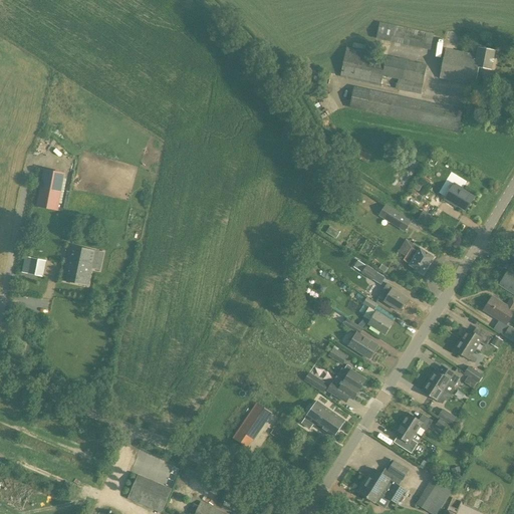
[(379,22),(376,39),(431,50),(434,33),(379,22)]
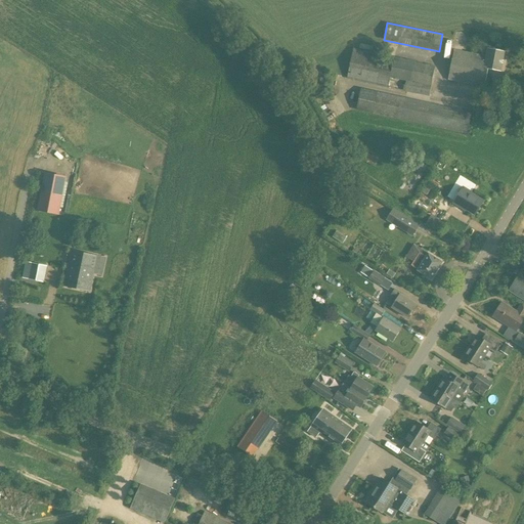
[(435,66),(353,48),(346,79),(429,97),(435,66)]
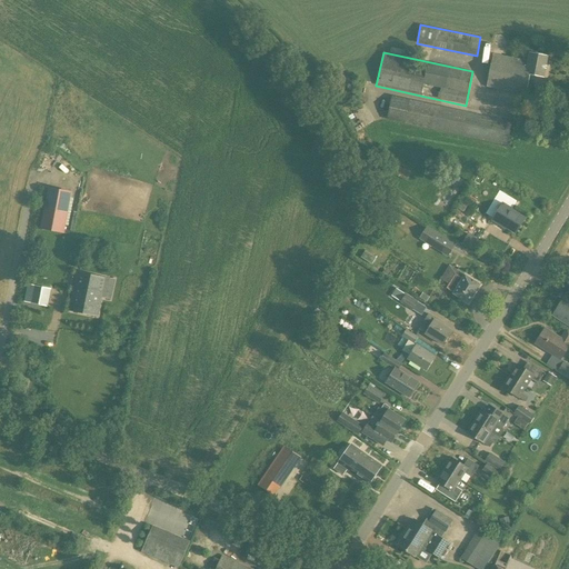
[(492,53),(487,87),(526,95),(530,75),(542,78),(547,57),(530,53),(528,61),(492,53)]
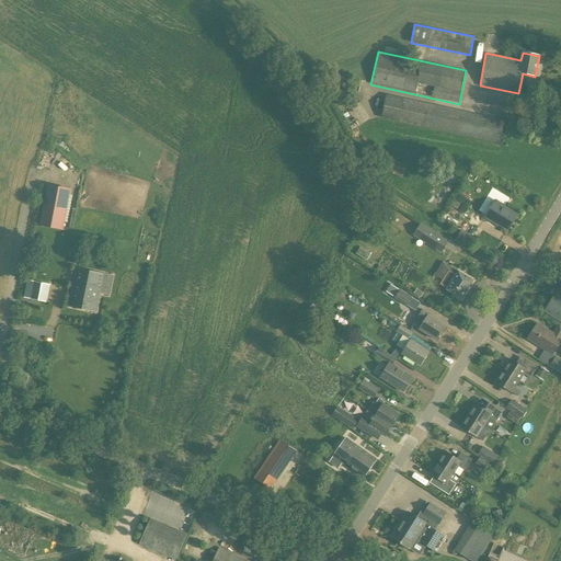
[(381,118),(501,145),(505,121),(388,95),(381,118)]
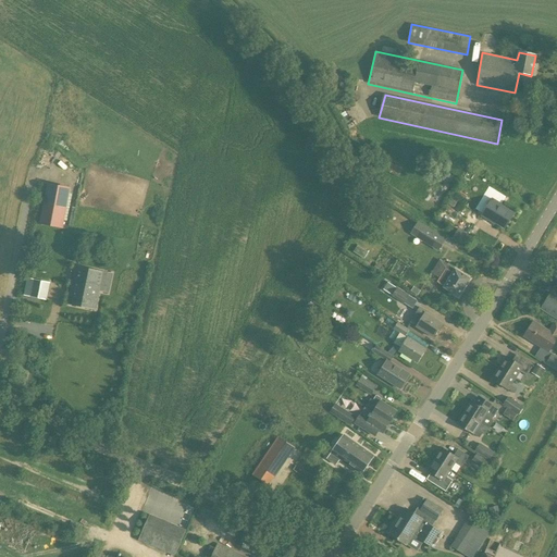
[(378,168),(399,177),(403,169),(381,159),(378,168)]
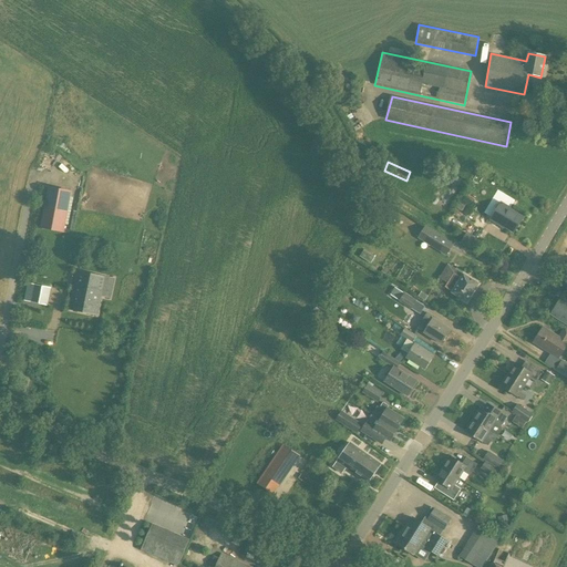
[(69,192),(48,187),(40,227),(62,230),(69,192)]
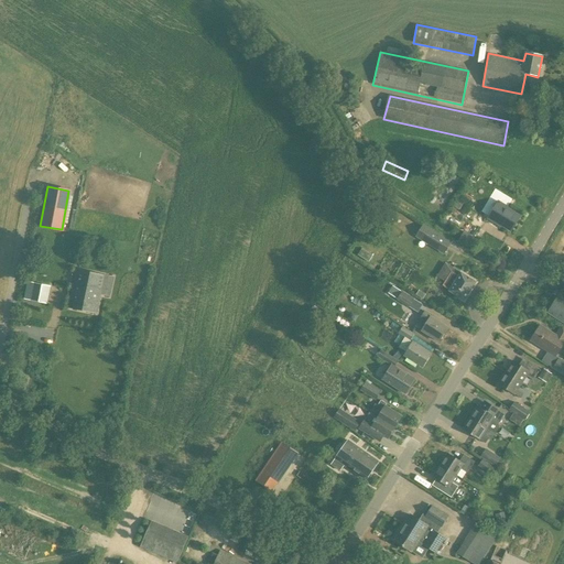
[(498,203),(489,218),(512,231),(521,217),(498,203)]
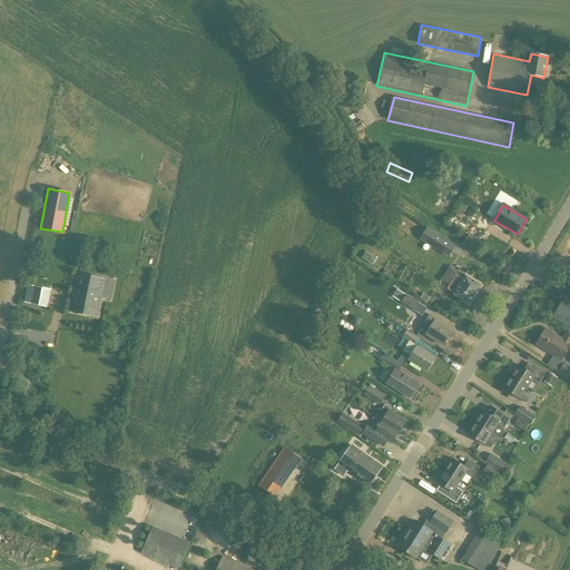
[(439,248),(450,255),(455,245),(435,233),(430,242),(440,247),(439,248)]
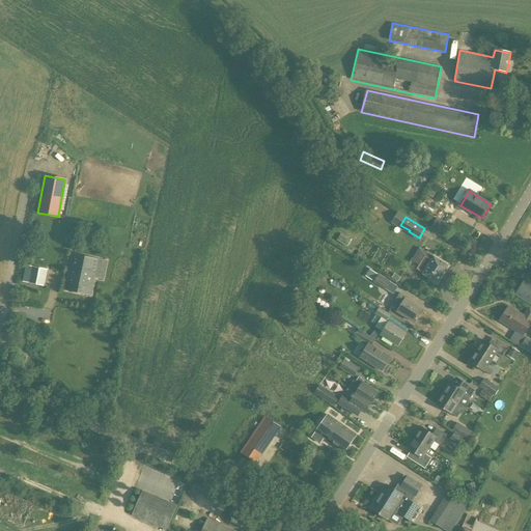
[(444,235),(445,233),(449,226),(437,219),(430,227),(435,230),(444,235)]
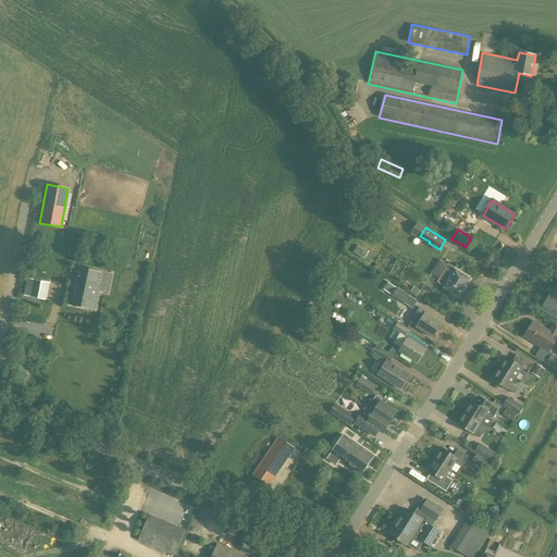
[(103,273),(76,267),(69,304),(95,309),(103,273)]
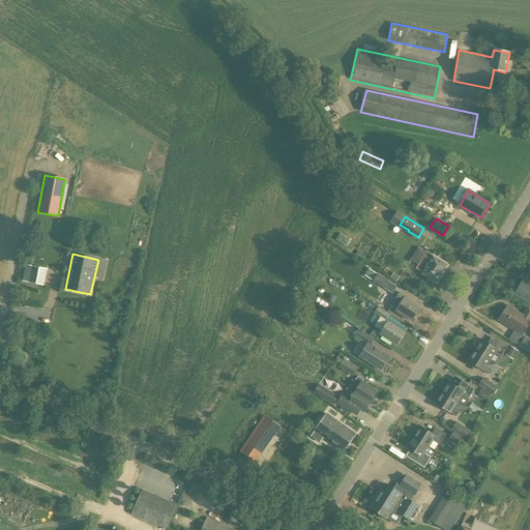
[(423,256),(418,264),(416,268),(423,272),(421,274),(436,284),(447,266),(433,257),(431,260),(423,256)]
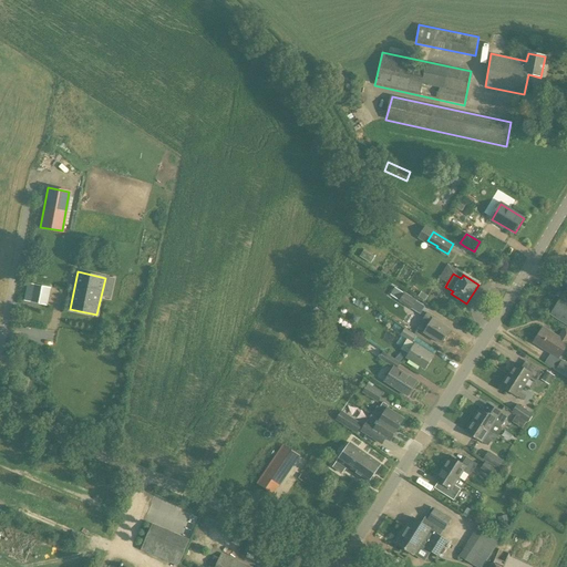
[(47,306),(50,288),(34,285),(31,302),(47,306)]
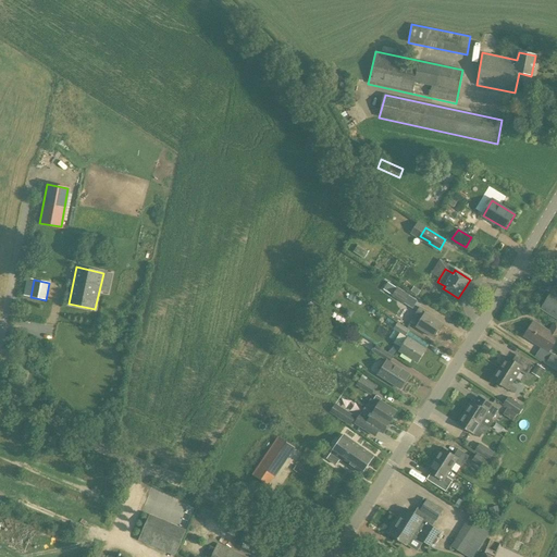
[(388,282),(383,289),(393,296),(397,288),(388,282)]
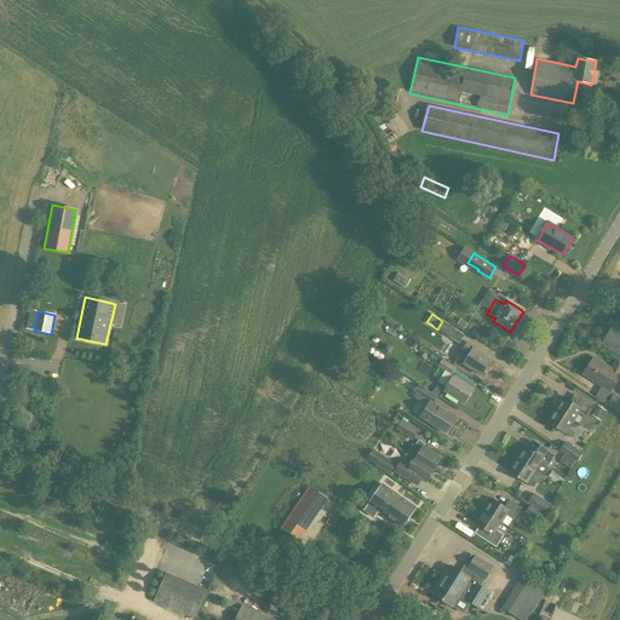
[(437,329),(449,337),(454,328),(442,321),(437,329)]
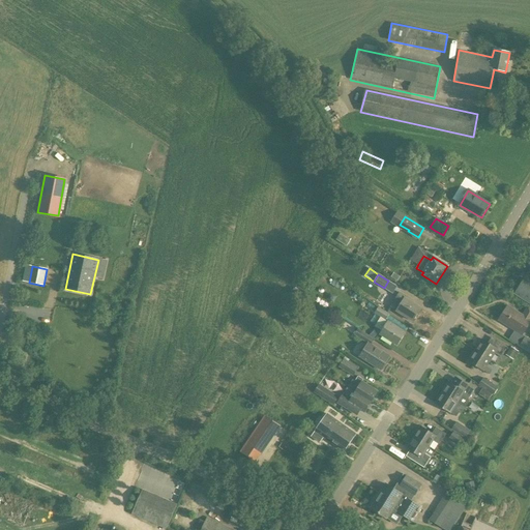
[(529,301),(529,303),(527,308),(529,310),(529,278),(527,277),(517,294),(529,301)]
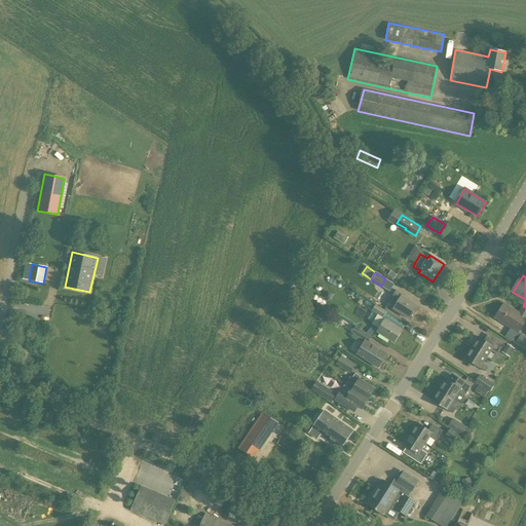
[(307,296),(292,286),(288,293),(303,302),(307,296)]
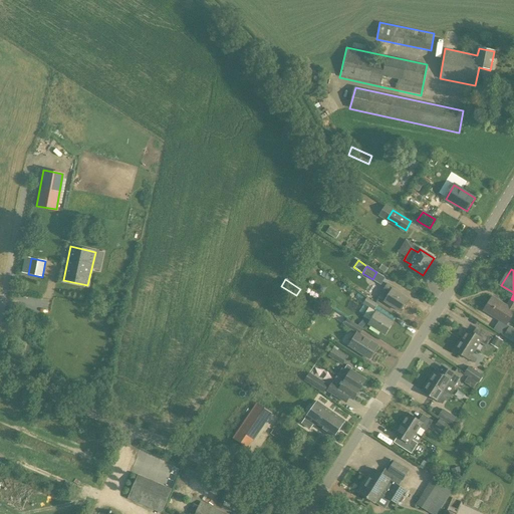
[(387,286),(378,297),(384,300),(383,301),(400,311),(408,298),(392,288),(392,289),(387,286)]
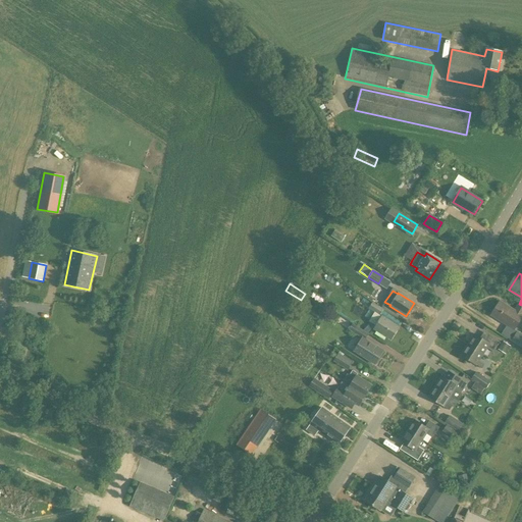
[(515,310),(512,309),(500,301),(490,316),(515,329),(521,316),(521,305),(519,304),(515,310)]
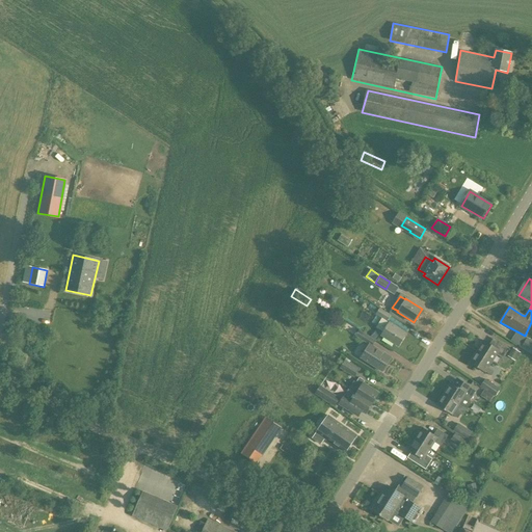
[(380,308),(376,314),(387,320),(391,314),(380,308)]
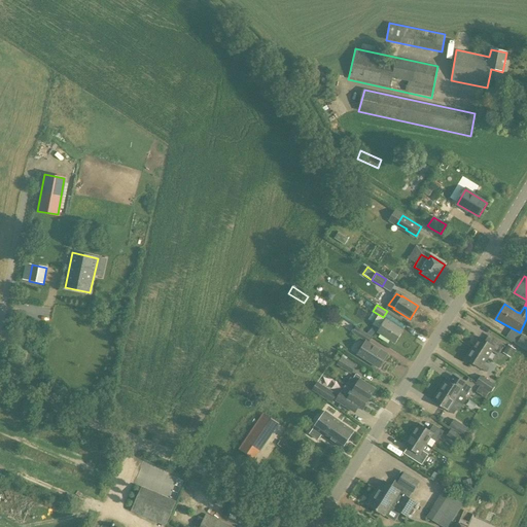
[(394,344),(402,330),(386,319),(377,332),(394,344)]
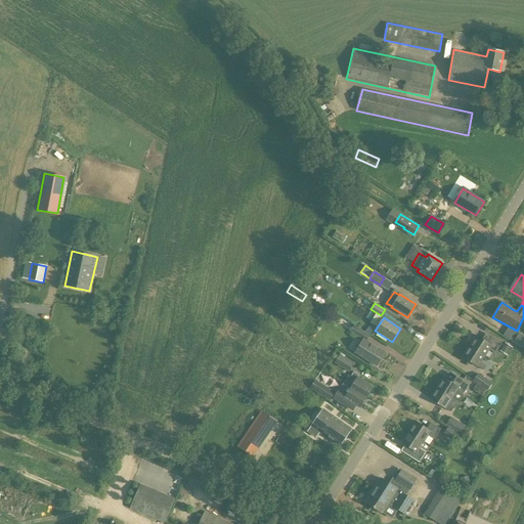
[(377,366),(386,353),(366,341),(370,335),(354,324),(350,332),(363,340),(355,353),(377,366)]
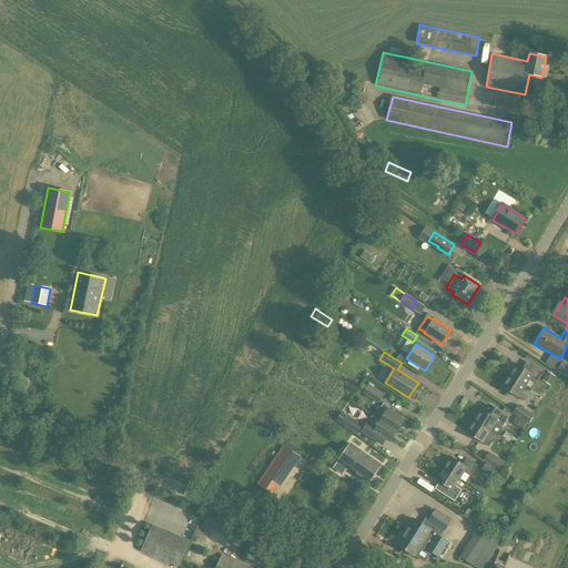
[(517,363),(509,375),(526,385),(530,379),(537,383),(544,372),(527,361),(523,367),(517,363)]
